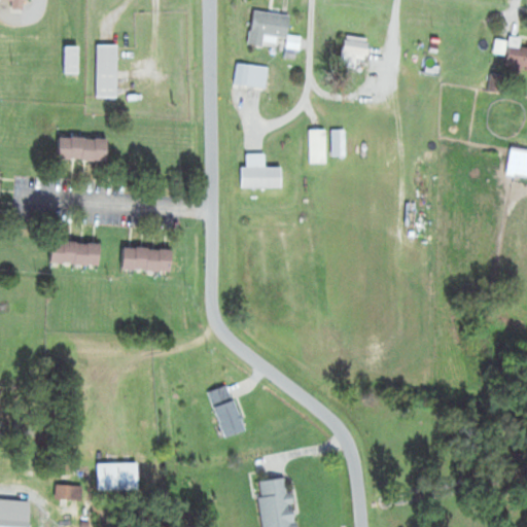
[(29,0),(1,0),(2,1),(12,1),(12,12),(29,12),(29,0)]
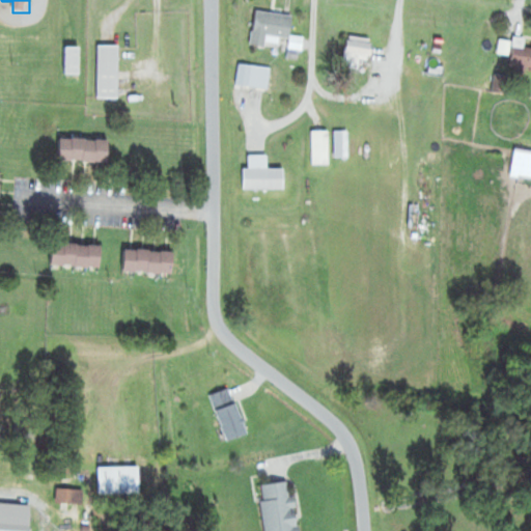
[(290,39),(294,19),(255,12),(250,45),(267,48),(268,36),(290,39)]
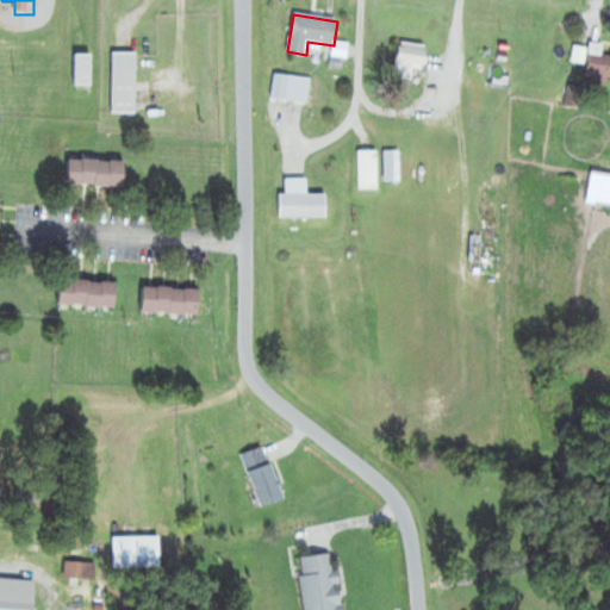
[(402,68),(430,67),(429,44),(400,45),(402,68)]
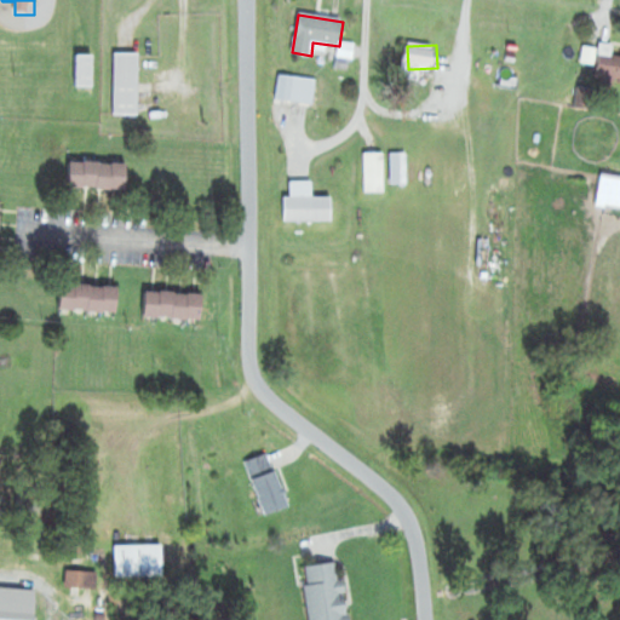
[(616,47),(602,46),(598,84),(619,85),(619,56),(615,56),(616,47)]
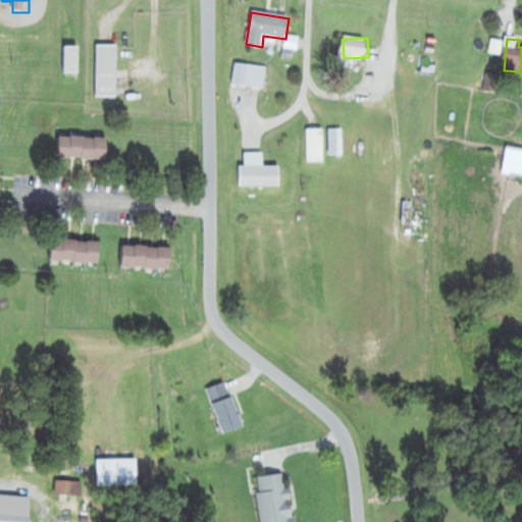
[(96,97),(118,97),(118,45),(96,45),(96,97)]
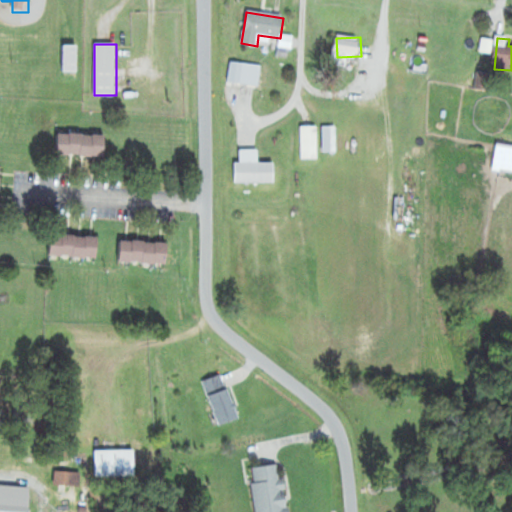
[(64,72),(78,72),(78,46),(64,46),(64,72)]
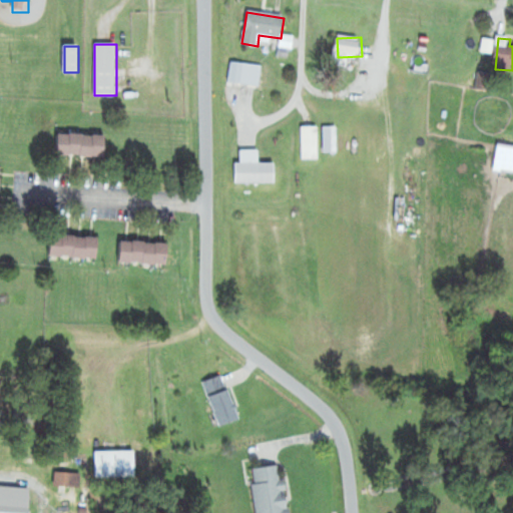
[(261,86),(262,65),(230,62),(228,84),(261,86)]
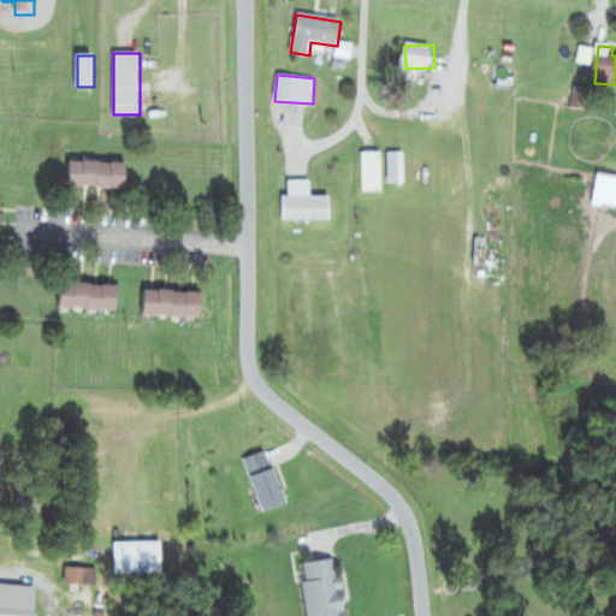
[(70,188),(128,188),(128,163),(70,163),(70,188)]
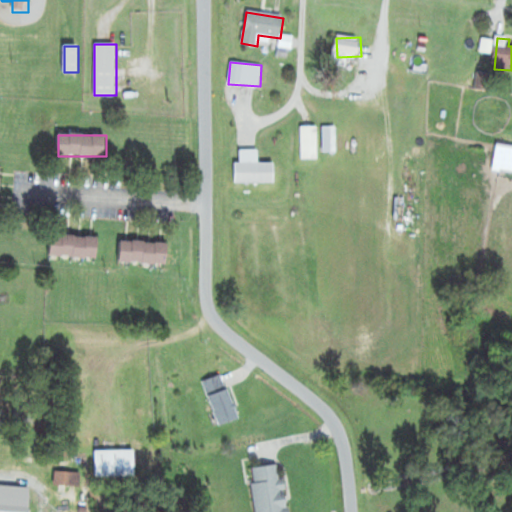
[(275,183),(275,163),(259,163),(259,150),(241,150),(241,163),(234,163),(234,183),(275,183)]
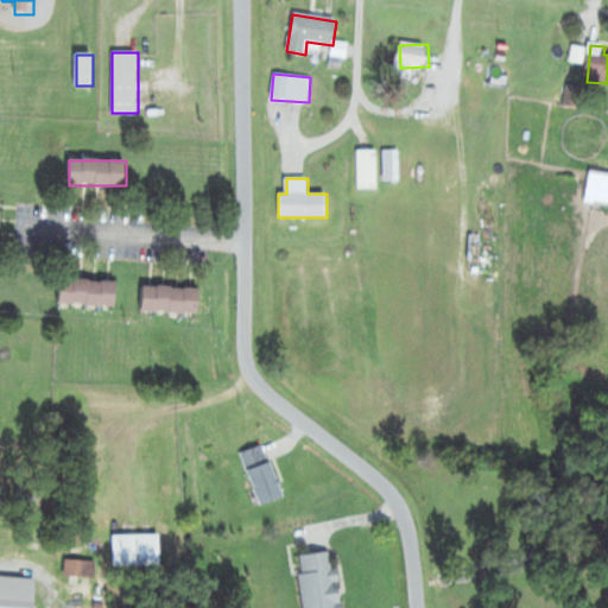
[(118,305),(119,280),(62,279),(61,304),(118,305)]
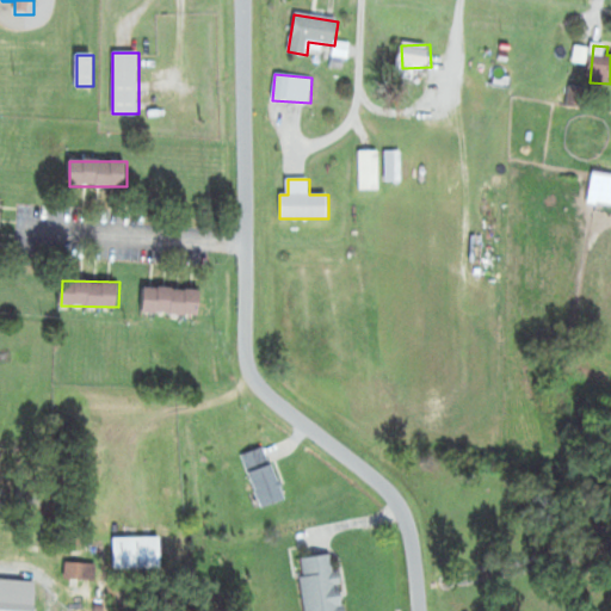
[(203,288),(144,288),(144,313),(203,313),(203,288)]
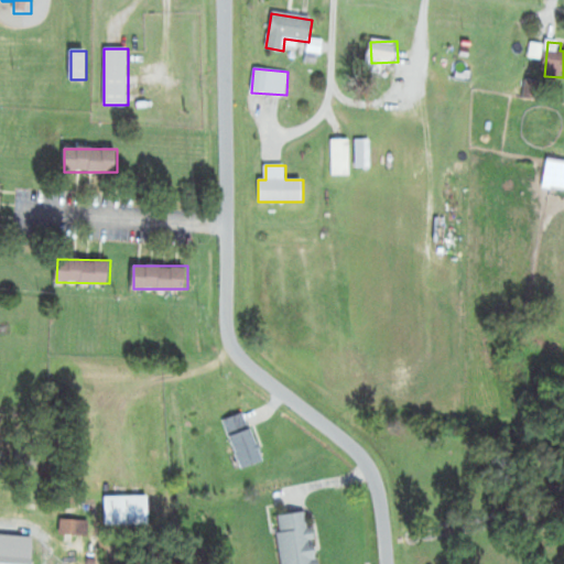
[(243,469),(266,461),(246,412),(224,421),(243,469)]
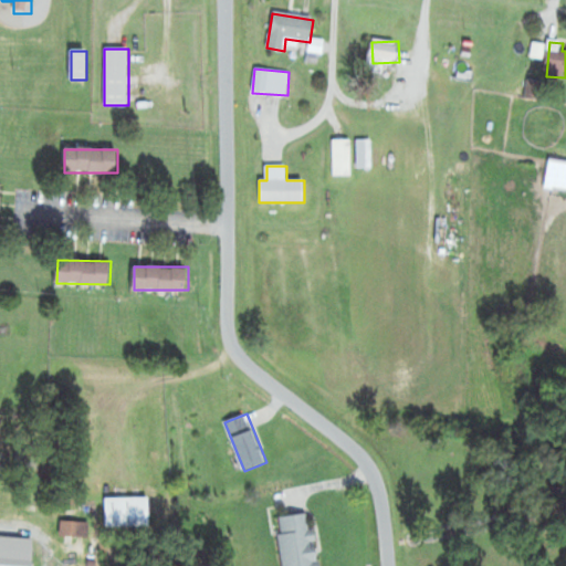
[(106,498),(106,526),(152,526),(152,498),(106,498)]
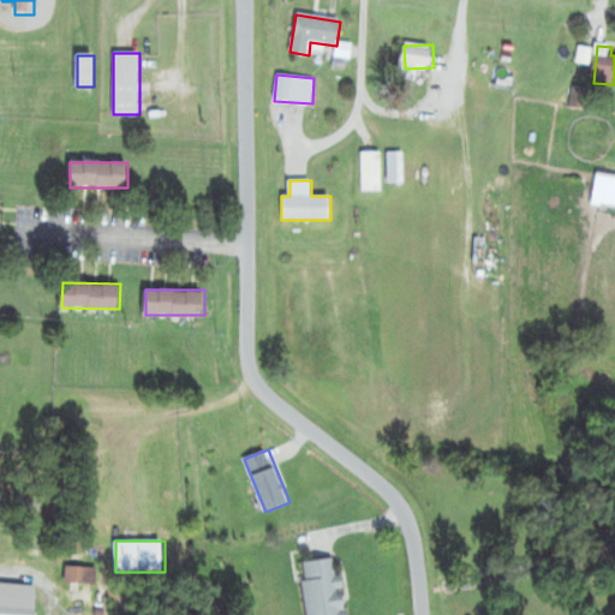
[(308,614),(348,614),(345,574),(339,574),(338,559),(303,562),(308,614)]
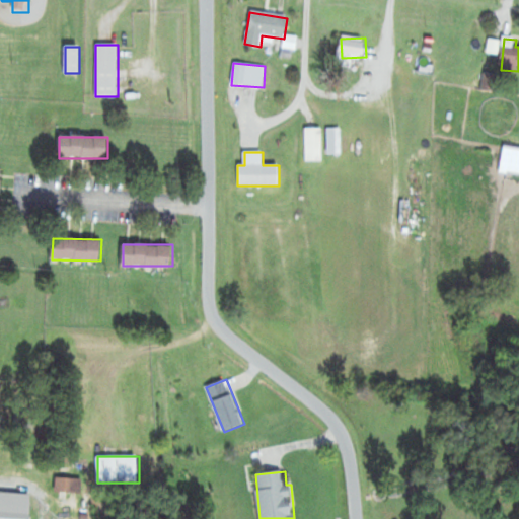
[(57,492),(81,492),(81,478),(57,478),(57,492)]
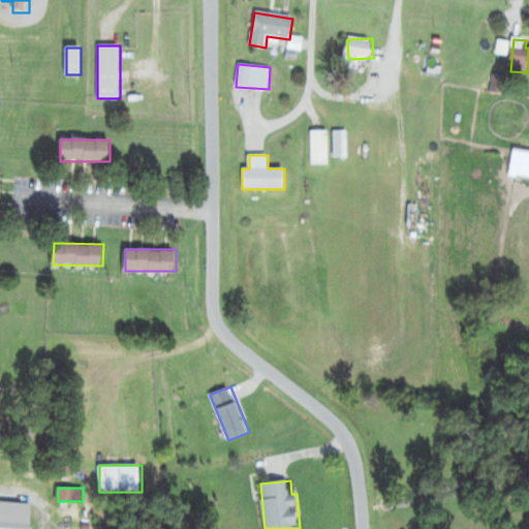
[(0,528),(31,528),(32,516),(0,514),(0,528)]
